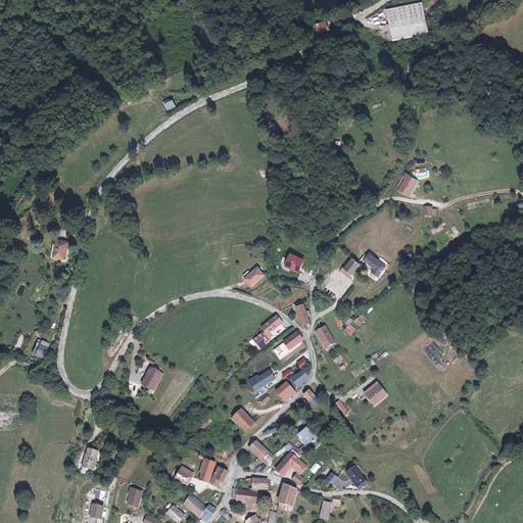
[(428,33),(422,1),(385,9),(391,40),(428,33)]
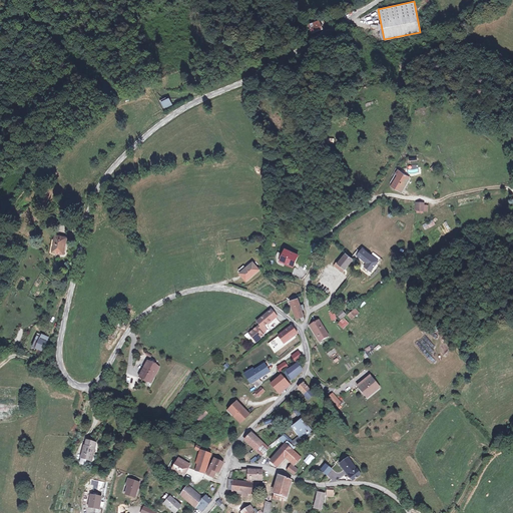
[(318,31),(315,24),(305,27),(308,35),(318,31)]
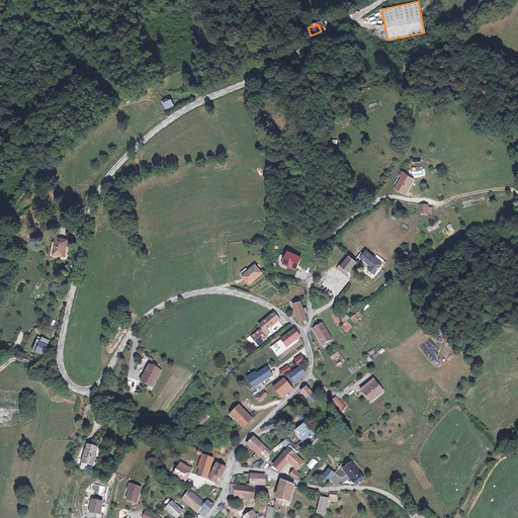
[(162,103),(166,110),(174,106),(171,98),(162,103)]
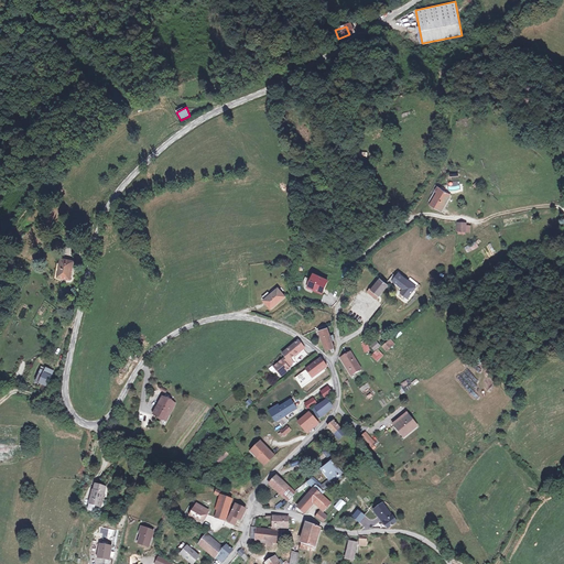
[(451,195),(442,191),(440,194),(432,207),(441,212),(451,195)]
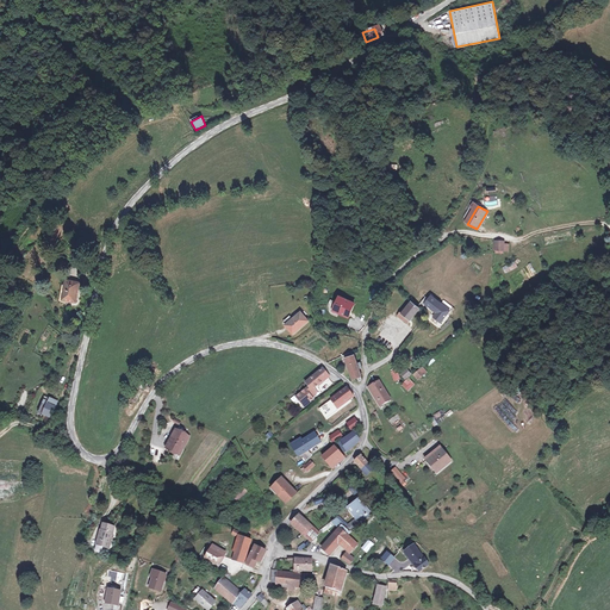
[(503,268),(505,274),(520,268),(516,262),(503,268)]
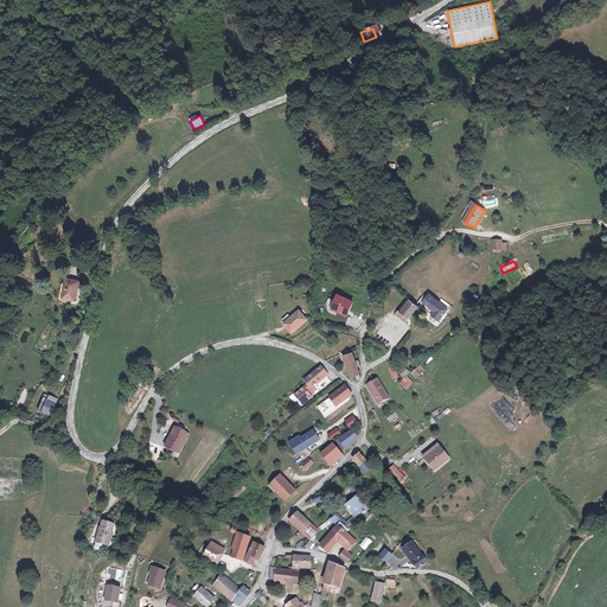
[(81,283),(69,280),(63,299),(75,304),(81,283)]
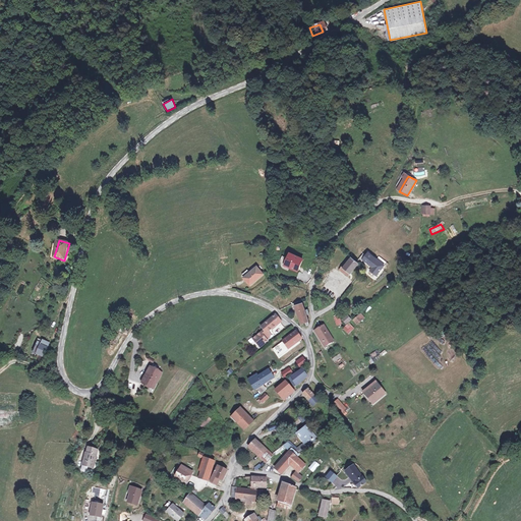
[(368,248),(363,252),(368,259),(373,255),(368,248)]
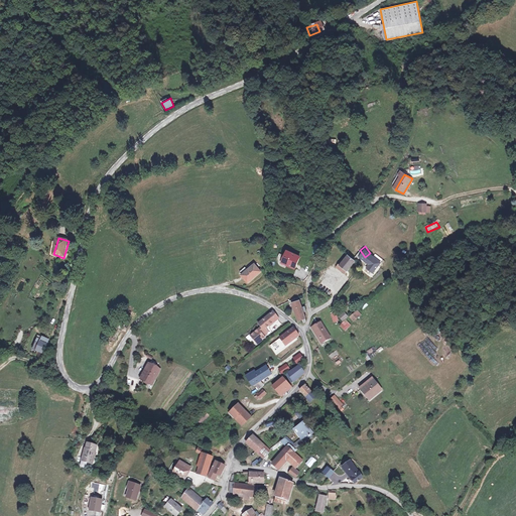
[(358,260),(350,250),(343,257),(345,259),(342,262),(341,261),(339,263),(347,270),(351,267),(351,266),(358,260)]
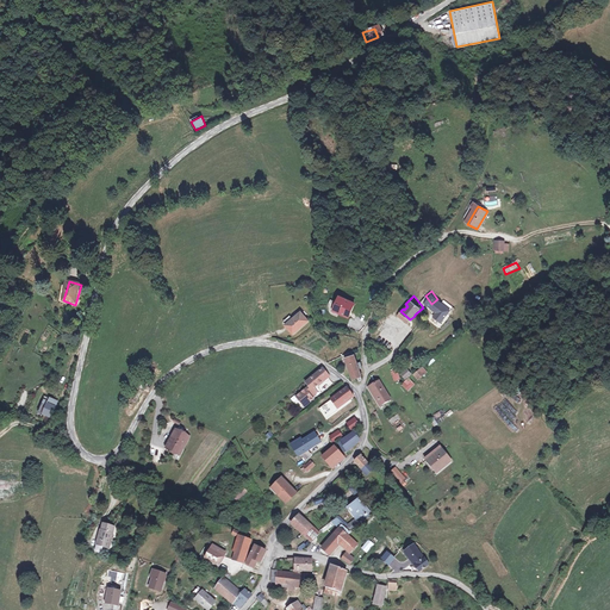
[(336,309),(342,311),(347,300),(341,297),(336,309)]
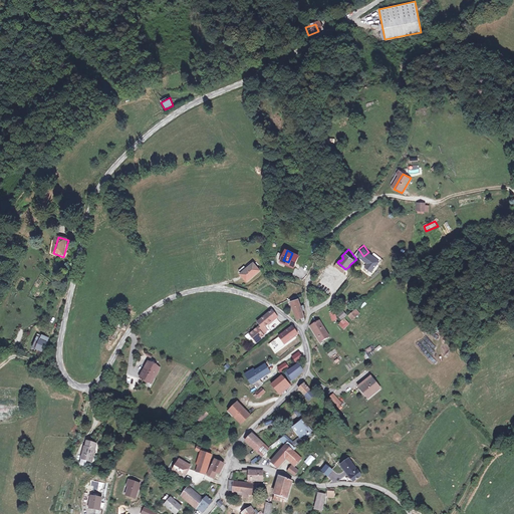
[(298,255),(292,253),(288,262),(294,265),(298,255)]
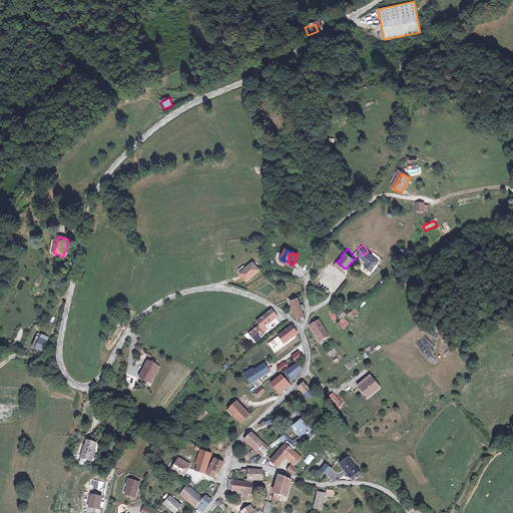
[(370,269),(376,263),(378,265),(383,259),(381,258),(379,260),(371,252),(366,259),(368,261),(364,264),(370,269)]
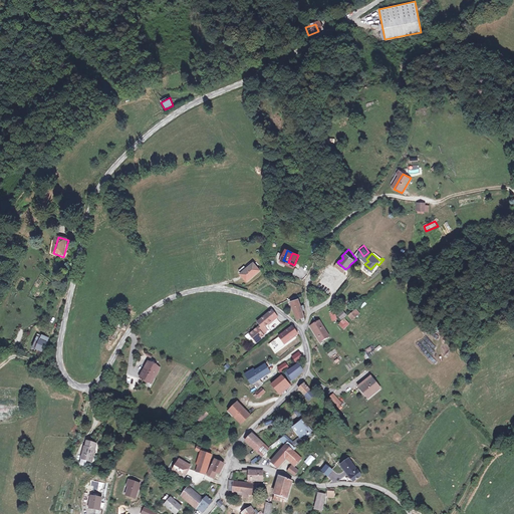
[(345,269),(337,262),(335,264),(342,271),(345,269)]
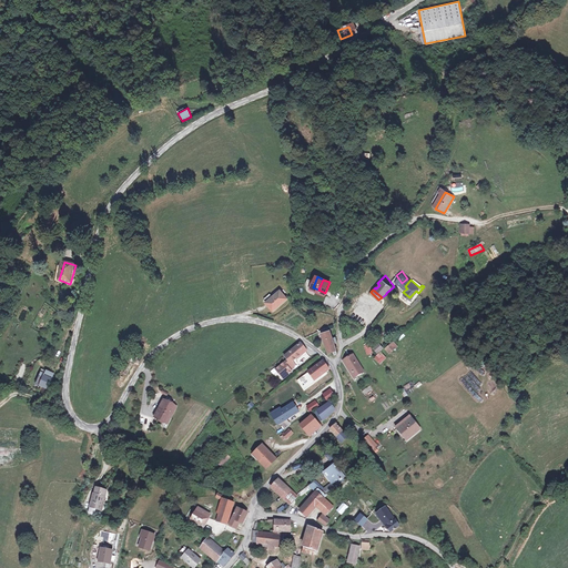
[(288,298),(281,291),(271,298),(266,303),(265,303),(273,312),(288,298)]
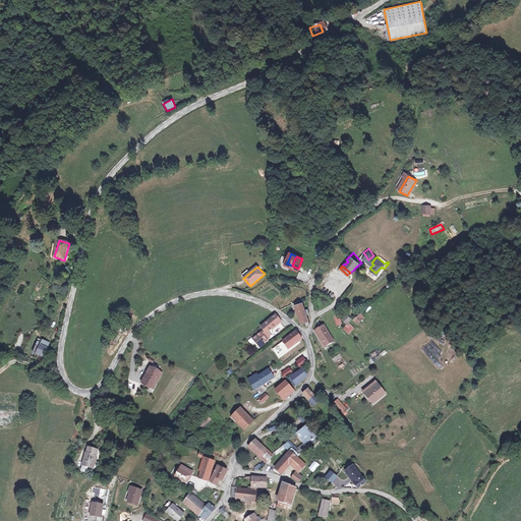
[(305,308),(303,302),(296,306),(304,321),(310,316),(308,312),(311,310),(308,306),(305,308)]
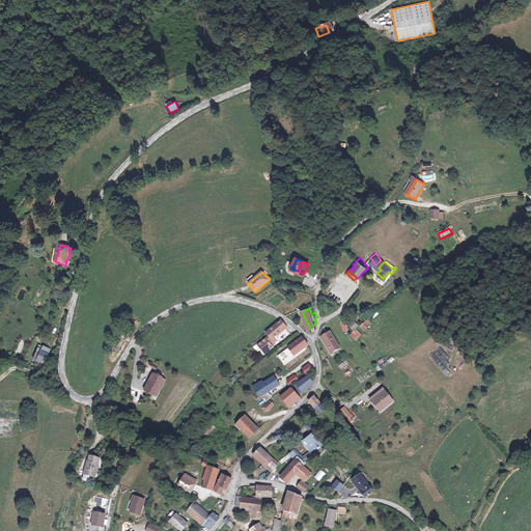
[(369,325),(365,320),(360,325),(363,329),(369,325)]
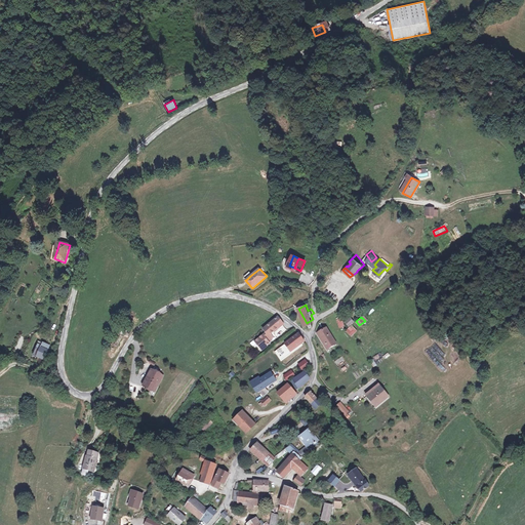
[(266,332),(268,335),(270,333),(282,324),(277,318),(264,329),(266,332)]
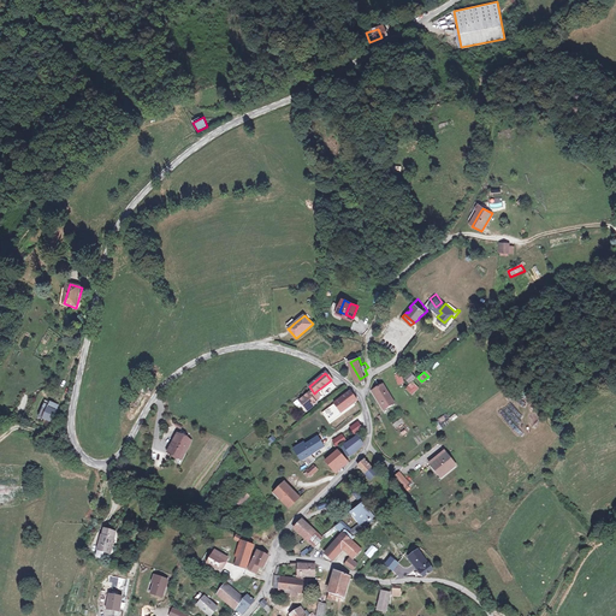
[(398,386),(404,383),(401,373),(395,375),(398,386)]
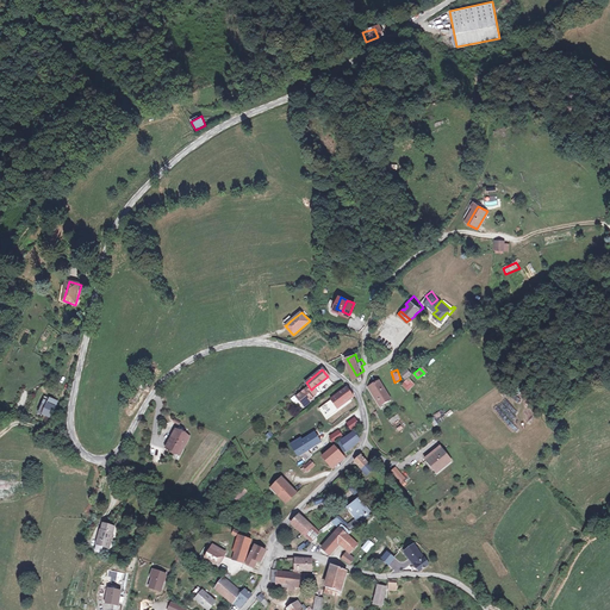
[(402,385),(408,391),(415,385),(409,378),(402,385)]
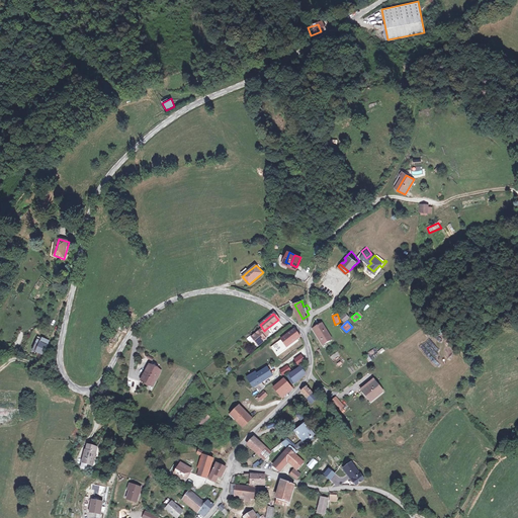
[(332,339),(322,324),(315,329),(324,345),(332,339)]
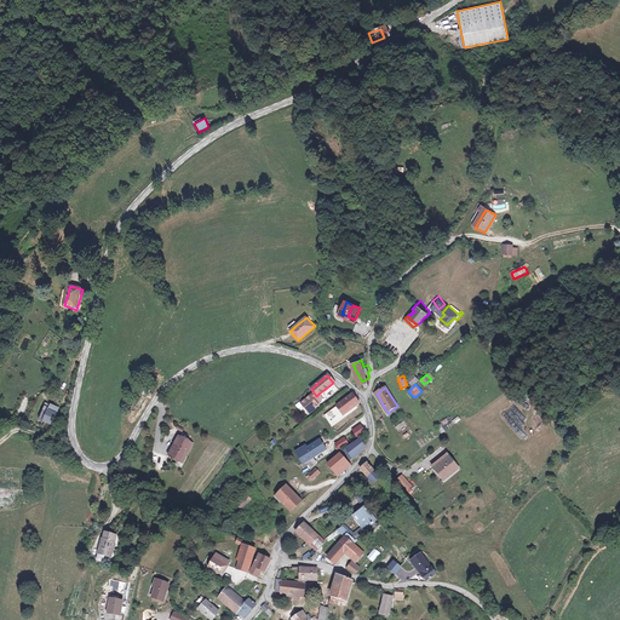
[(316,396),(314,392),(302,403),(309,413),(319,406),(317,403),(321,401),(319,400),(316,396)]
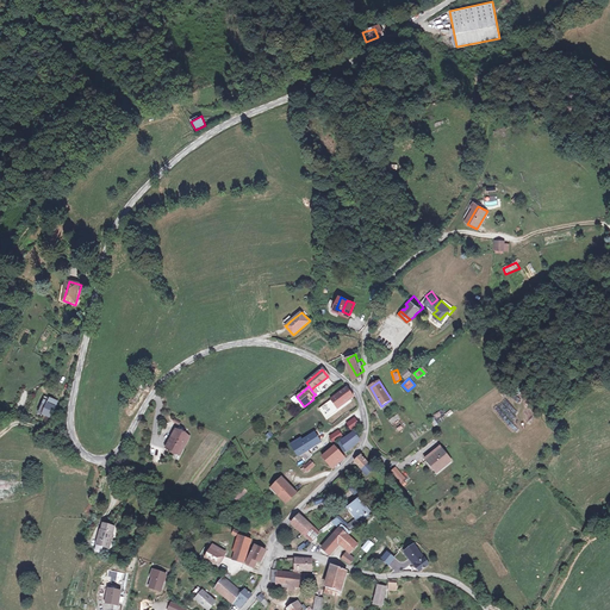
[(349,392),(347,387),(330,400),(337,409),(353,397),(349,392)]
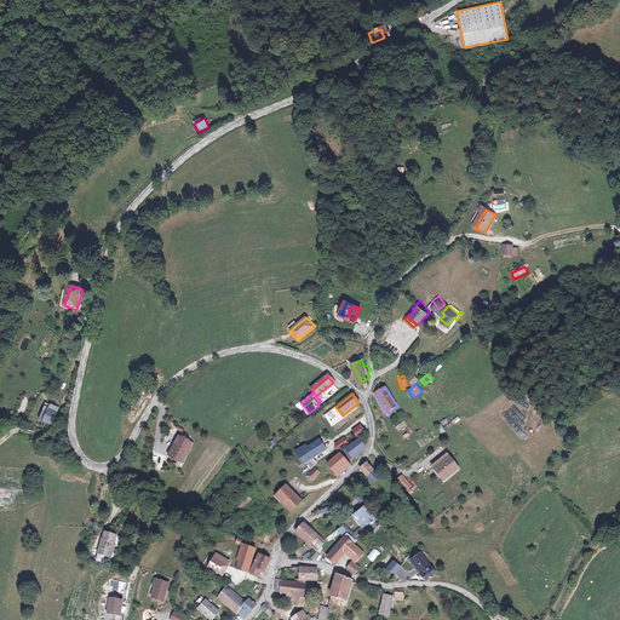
[(46,403),(40,419),(52,425),(55,420),(44,415),(46,408),(50,409),(52,406),(46,403)]
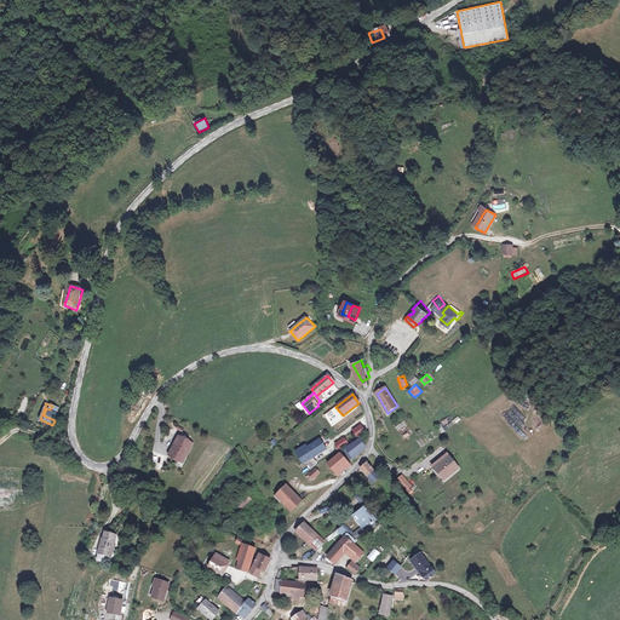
[(55,408),(52,406),(50,409),(46,408),(44,415),(55,420),(57,415),(58,415),(59,413),(58,412),(59,409),(55,408)]
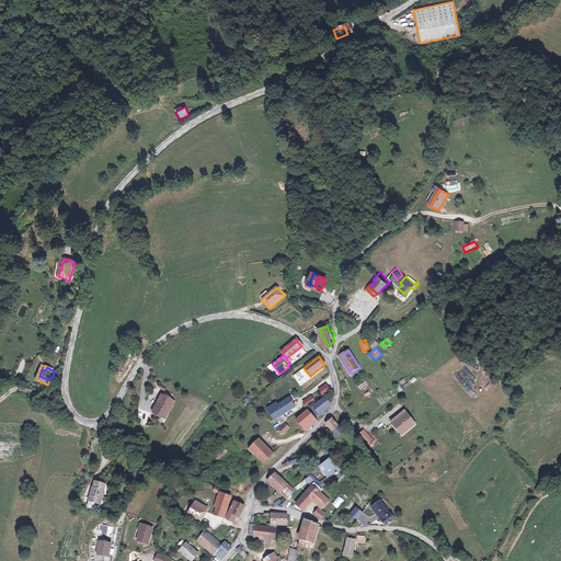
[(330,388),(325,381),(319,387),(323,392),(330,388)]
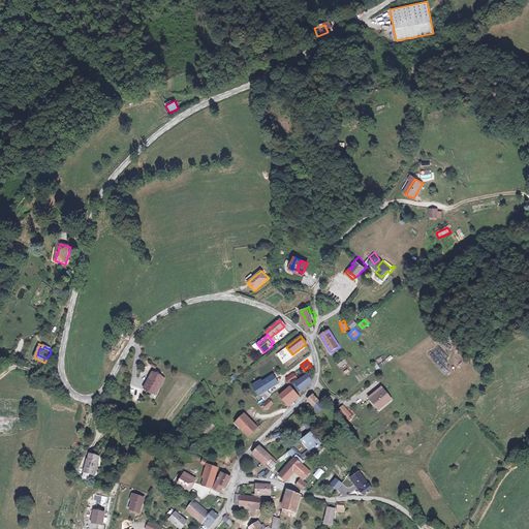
[(297,376),(293,372),(286,377),(289,382),(297,376)]
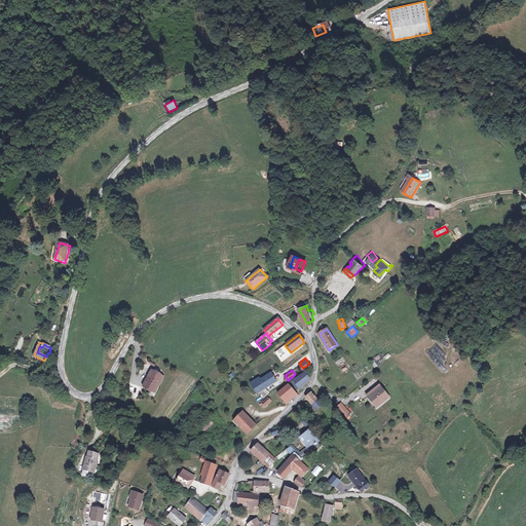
[(308,376),(304,370),(295,381),(299,388),(306,382),(307,380),(308,376)]
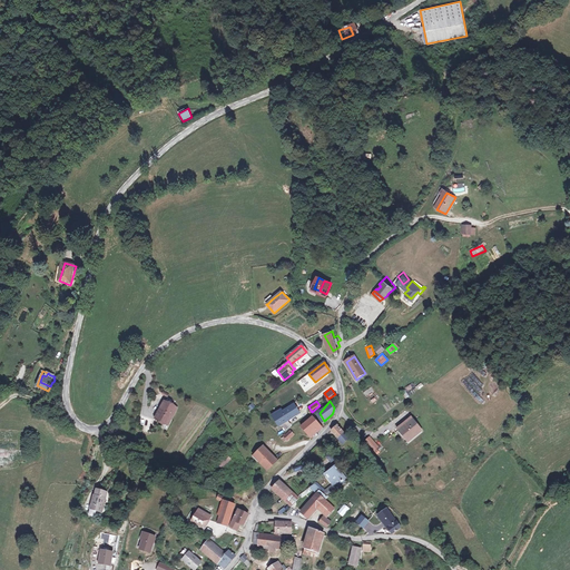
[(177,408),(165,402),(157,420),(169,424),(177,408)]
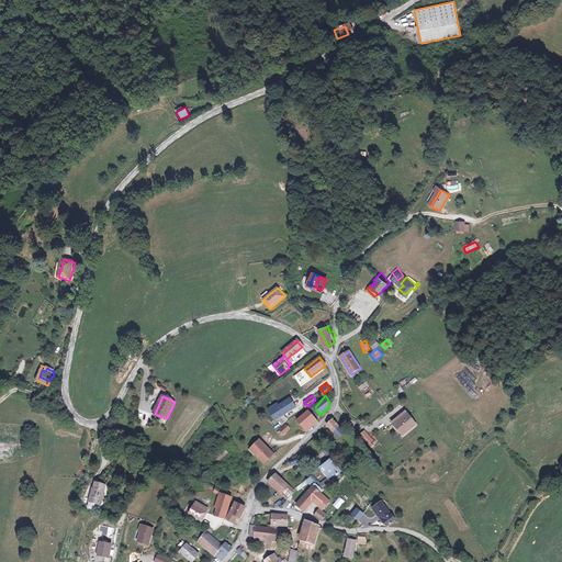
[(298,422),(304,429),(316,418),(311,411),(298,422)]
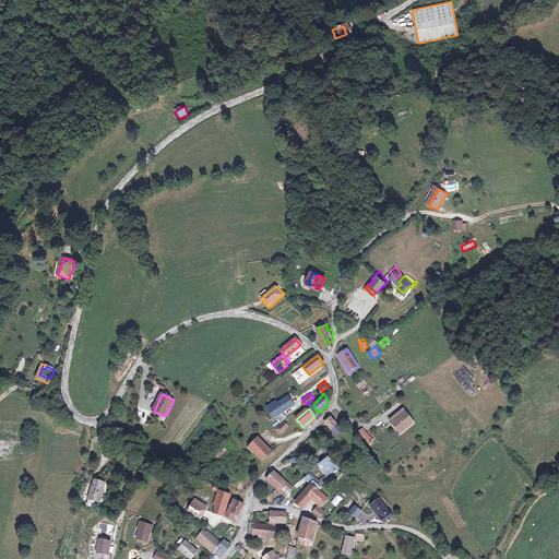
[(391,424),(399,418),(397,417),(404,412),(403,409),(389,420),(391,424)]
